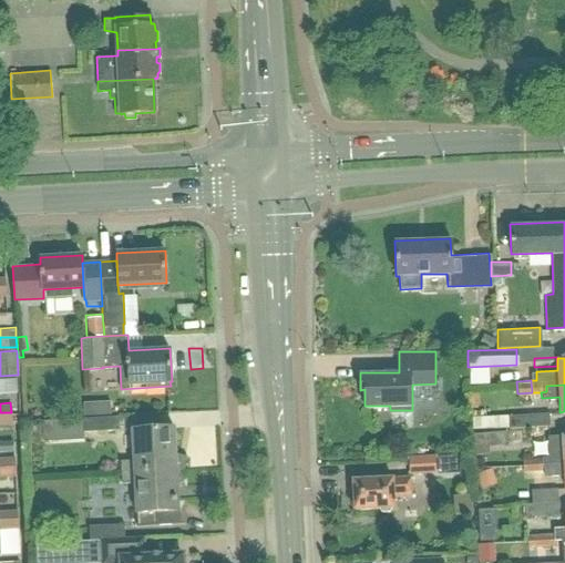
[(472,427),(517,426),(547,425),(547,412),(484,415),(483,408),(471,409),(472,415),(471,415),(472,427)]
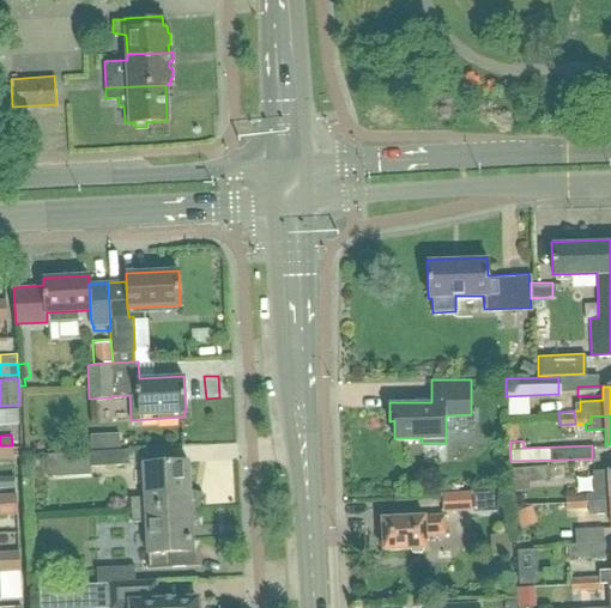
[(12,445),(0,445),(0,456),(23,455),(22,444),(12,445)]
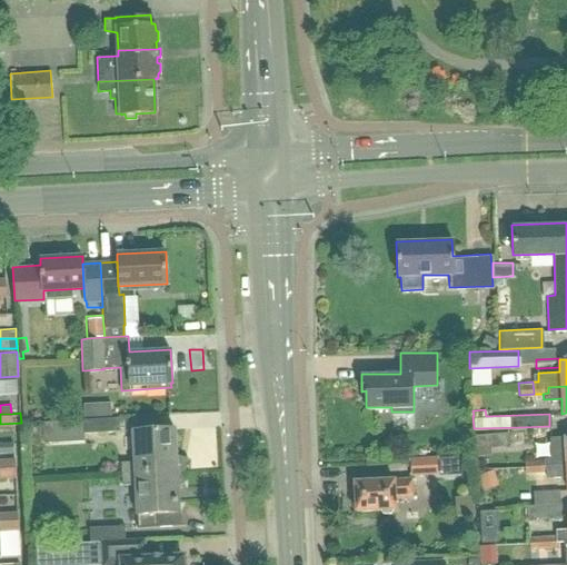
[(85,433),(120,430),(119,417),(83,418),(85,433)]
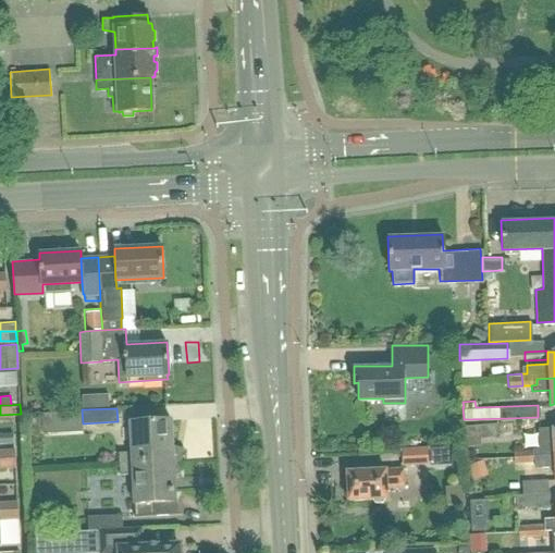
[(440,418),(445,441),(461,438),(457,415),(440,418)]
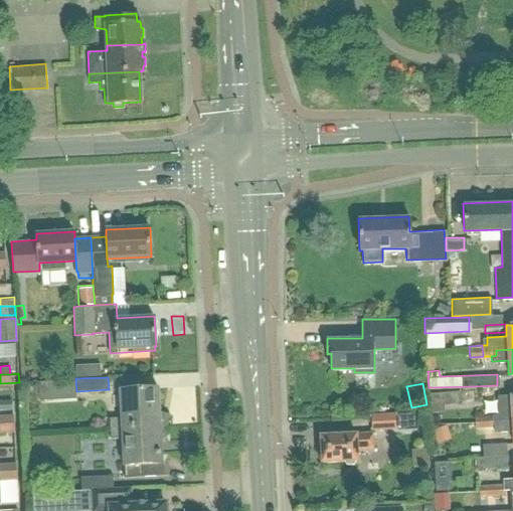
[(110,428),(163,424),(166,424),(169,412),(158,410),(157,386),(119,388),(121,417),(109,417),(110,428)]
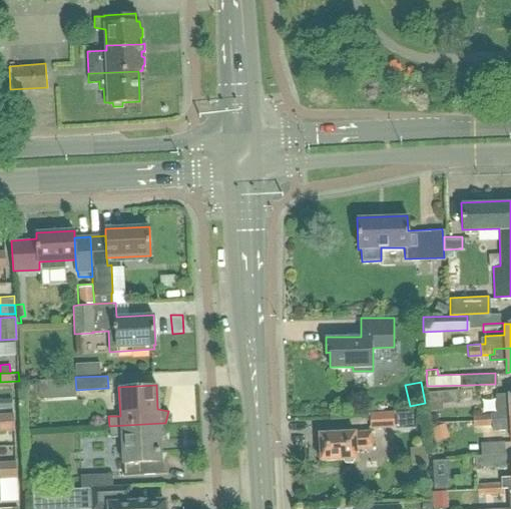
[(428,410),(441,409),(439,390),(427,391),(428,410)]
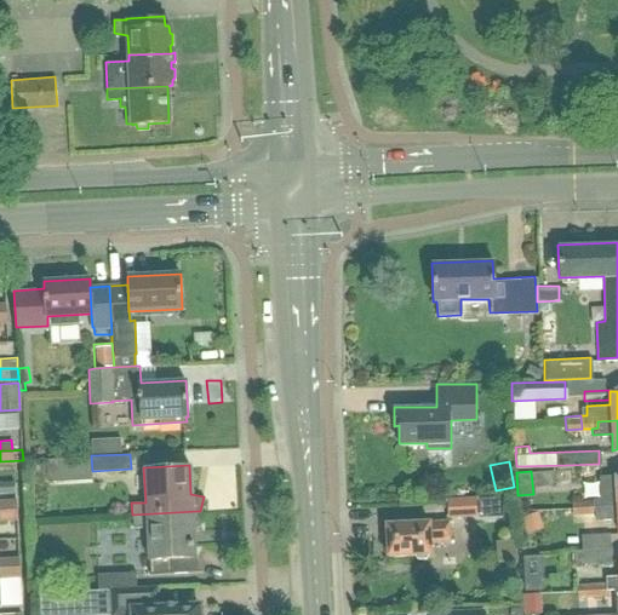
[(0,492),(13,492),(12,480),(0,480),(0,492)]
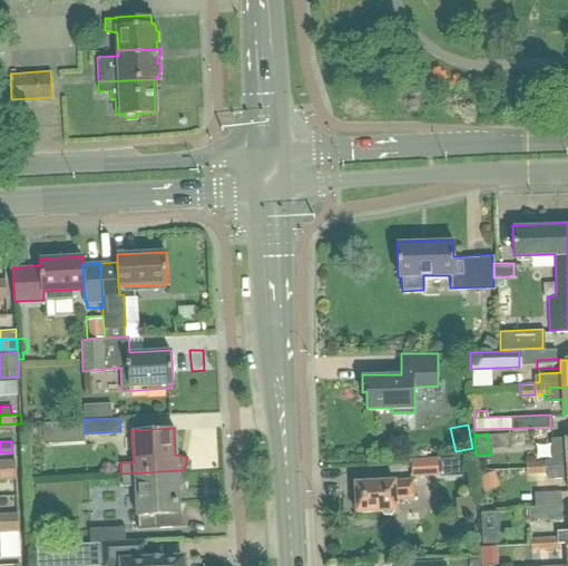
[(436,456),(409,457),(410,475),(437,474),(436,456)]
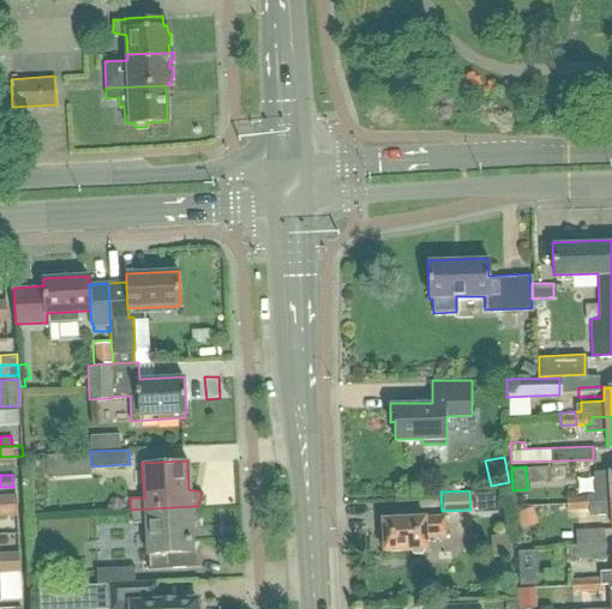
[(0,502),(15,502),(15,492),(0,493),(0,502)]
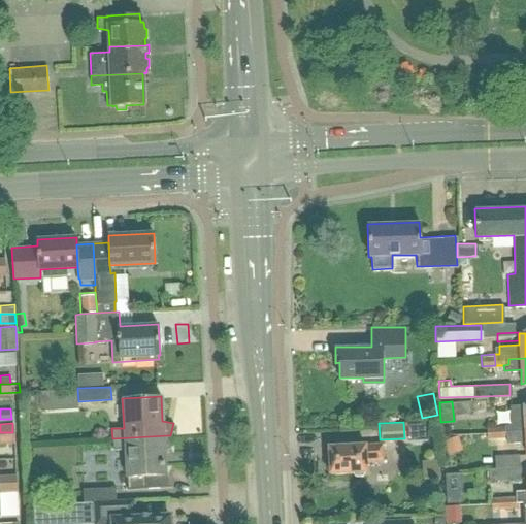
[(474,439),(499,437),(498,425),(485,426),(486,432),(474,432),(474,439)]
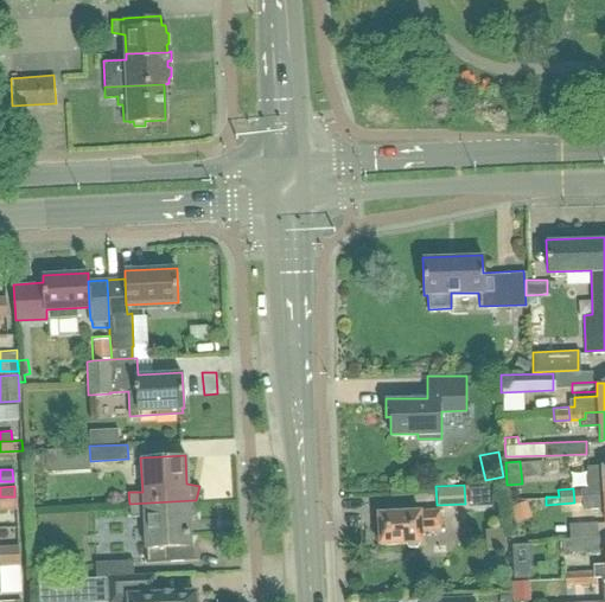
[(604,493),(603,493),(588,494),(590,503),(581,503),(581,508),(604,507),(604,523),(604,522),(604,493)]
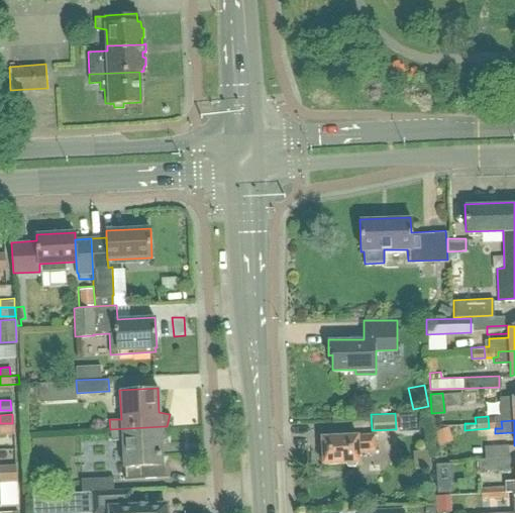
[(13,439),(12,423),(0,423),(0,438),(0,440),(13,439)]
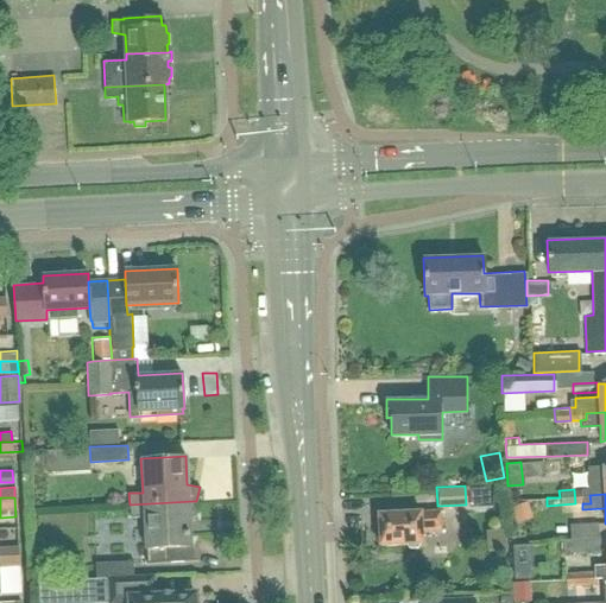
[(193,501),(130,505),(130,518),(144,516),(146,562),(196,559),(191,546),(188,546),(187,514),(196,512),(193,501)]
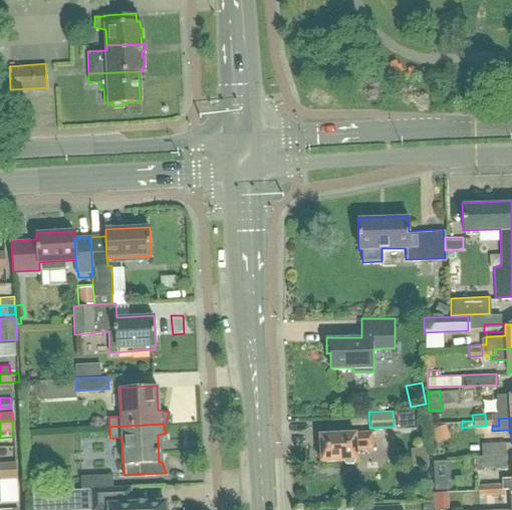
[(438,440),(452,438),(450,425),(436,427),(438,440)]
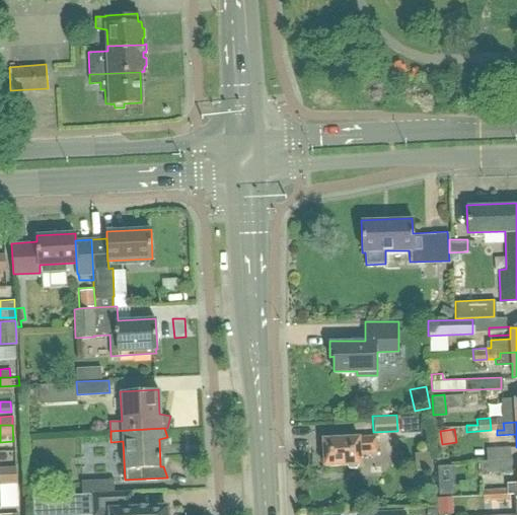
[(360,451),(376,451),(375,435),(322,437),(323,464),(347,463),(350,466),(356,466),(358,463),(361,463),(360,451)]
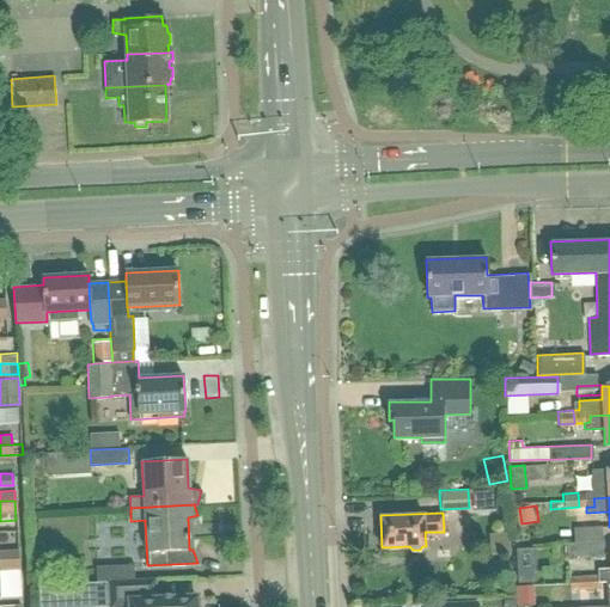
[(573,541),(601,540),(601,525),(572,527),(573,540),(573,541)]
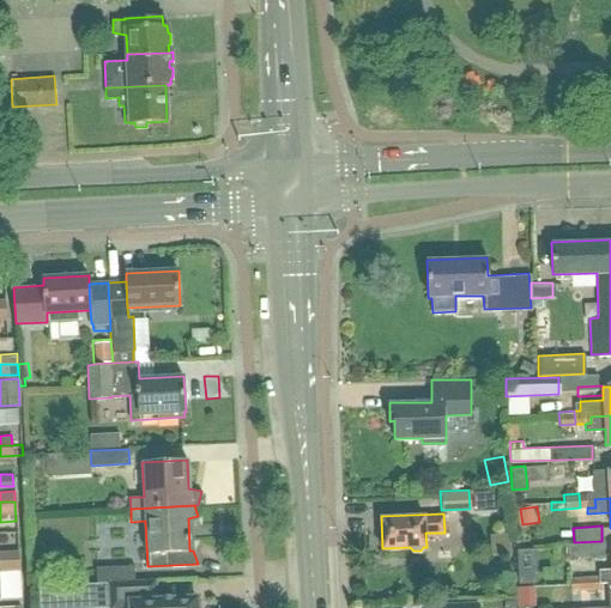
[(603,554),(602,541),(574,542),(574,541),(552,542),(554,558),(603,554)]
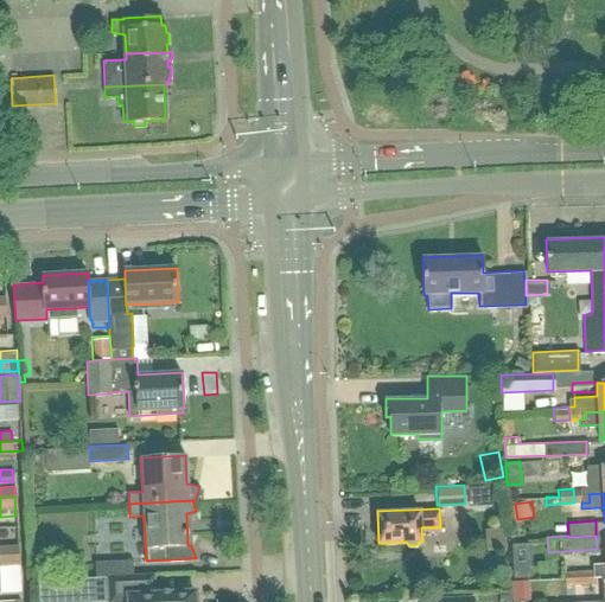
[(0,555),(18,555),(17,543),(0,544),(0,555)]
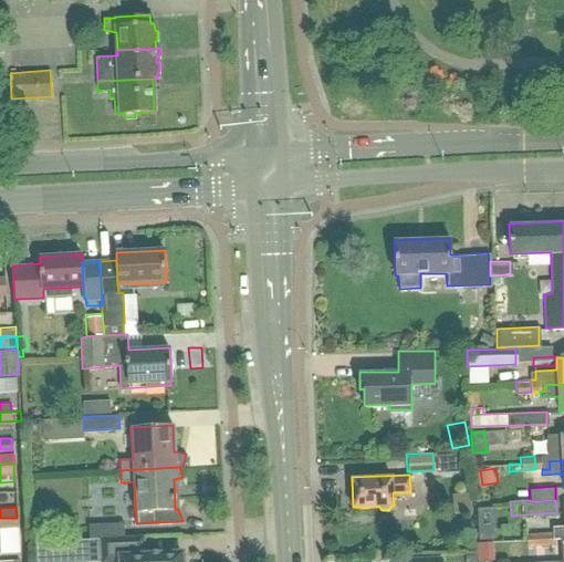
[(0,550),(19,550),(17,518),(0,518),(0,550)]
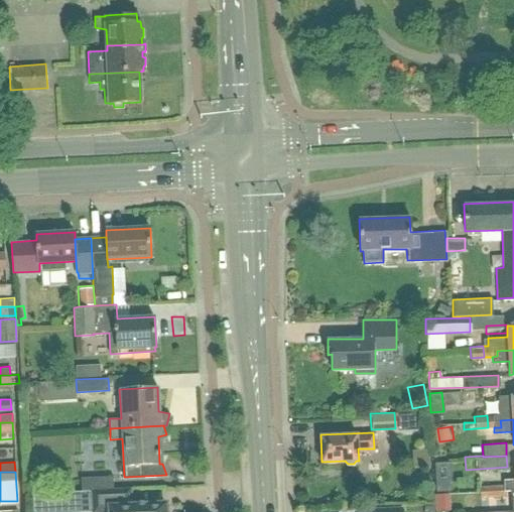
[(81,489),(113,488),(112,475),(81,477),(81,489)]
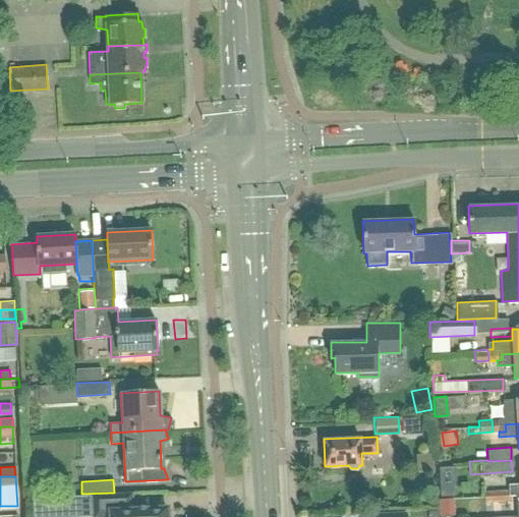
[(509,495),(518,494),(518,482),(507,484),(507,489),(495,489),(496,501),(510,500),(509,495)]
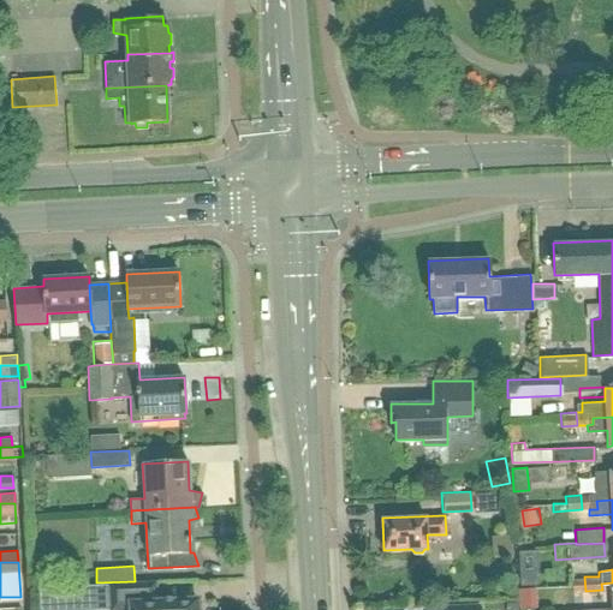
[(571,591),(585,591),(584,576),(570,578),(571,591)]
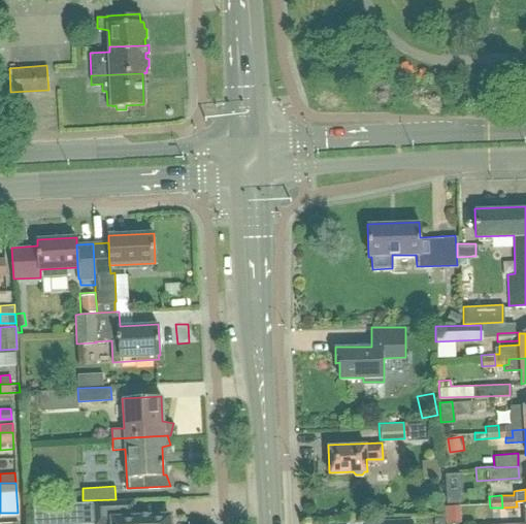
[(132,500),(95,502),(95,520),(111,519),(111,523),(169,523),(169,515),(132,517),(132,500)]
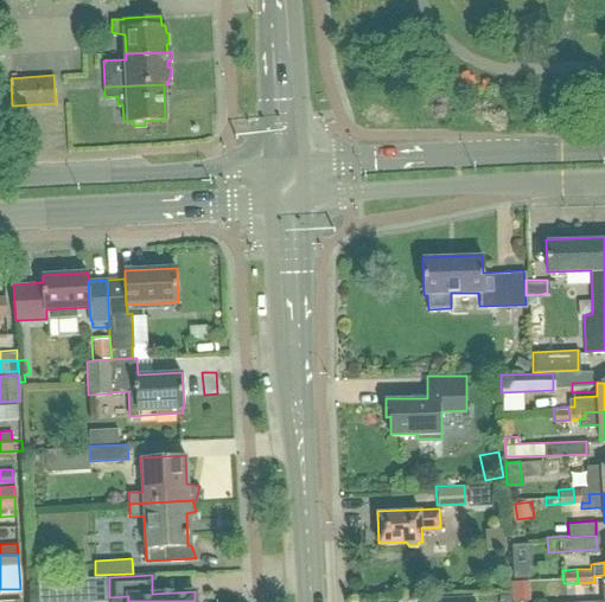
[(604,601),(604,575),(593,576),(594,582),(600,582),(600,601),(604,601)]
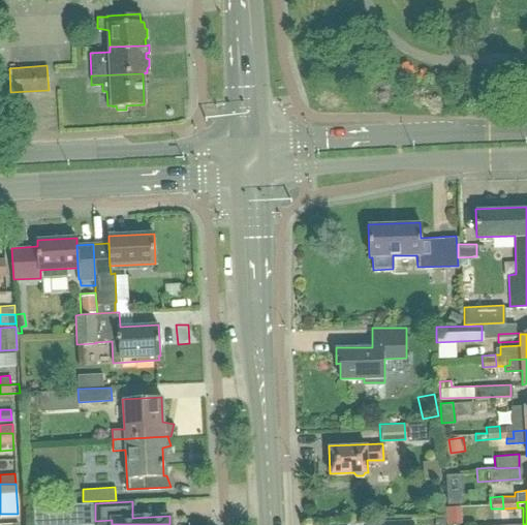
[(83,519),(82,502),(33,504),(33,524),(43,524),(83,523),(83,519)]
